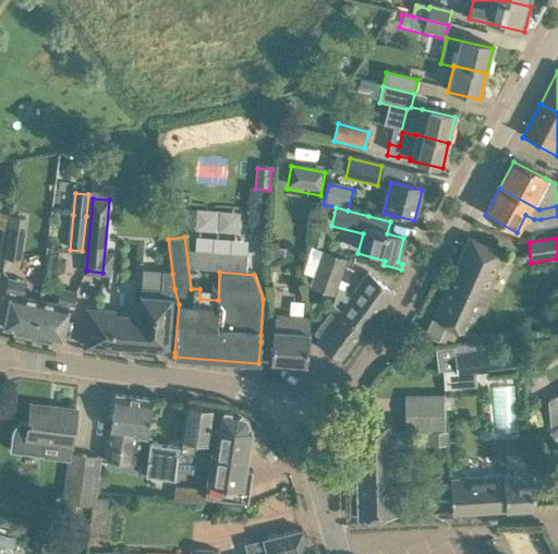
[(502,255),(488,249),(468,239),(424,337),(437,342),(438,341),(443,342),(445,338),(452,342),(458,332),(466,336),(476,313),(484,316),(492,299),(484,296),(502,255)]
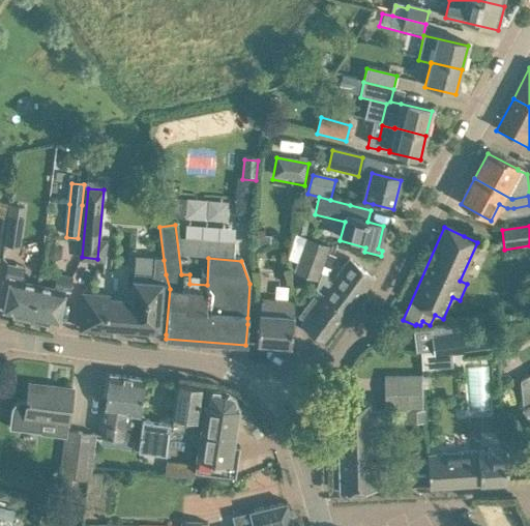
[(7,228),(4,249),(20,251),(22,230),(7,228)]
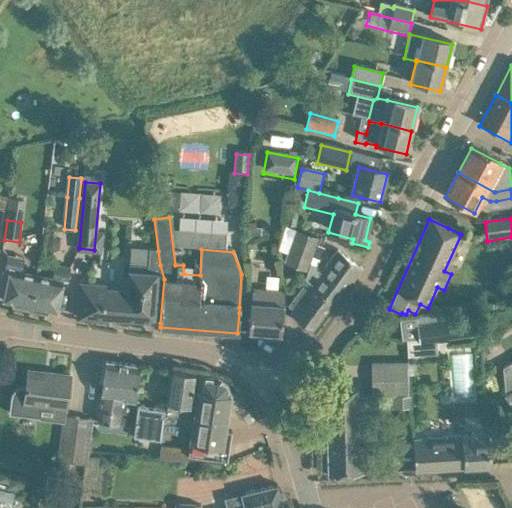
[(284,264),(305,272),(308,264),(317,240),(296,232),(284,264)]
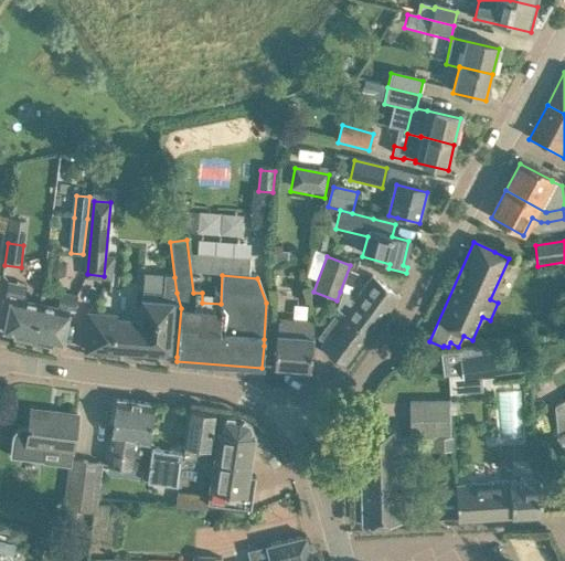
[(162,296),(142,294),(141,299),(140,299),(138,319),(87,315),(85,352),(85,353),(118,356),(118,353),(173,358),(173,357),(177,357),(181,308),(177,293),(174,277),(164,276),(162,296)]
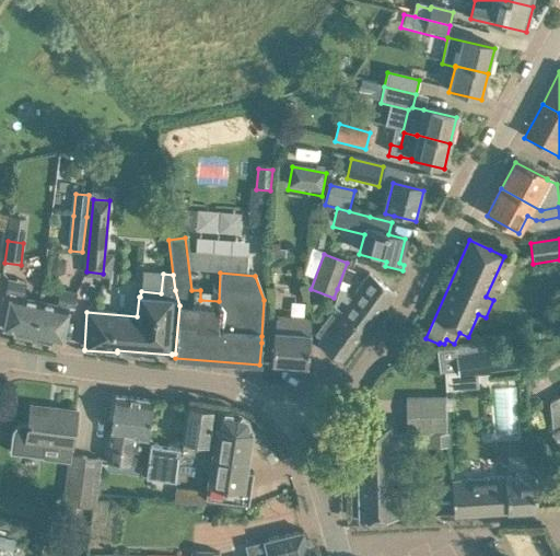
[(330,307),(335,310),(353,323),(352,324),(366,335),(395,296),(369,276),(351,300),(337,289),(334,298),(330,307)]
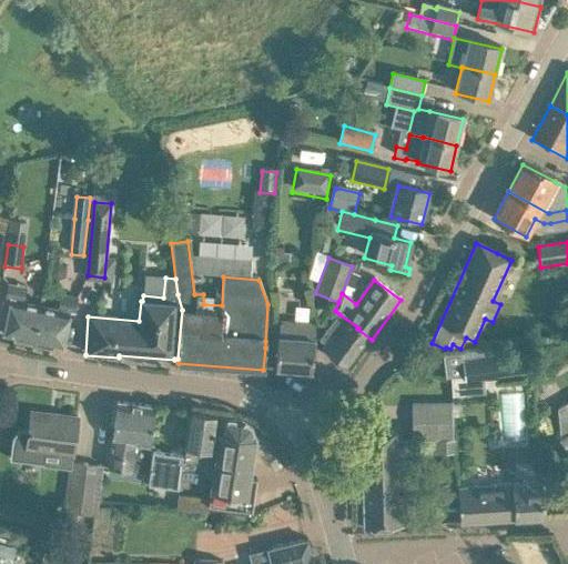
[(2,336),(32,343),(40,306),(23,303),(27,289),(9,284),(6,301),(10,301),(2,336)]
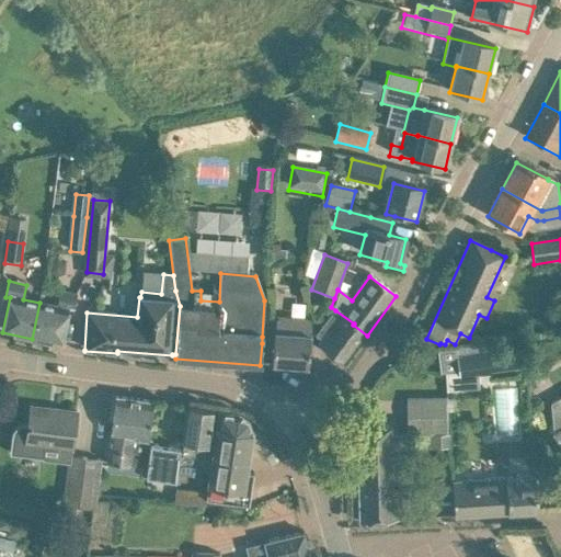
[(39,303),(32,339),(61,345),(68,310),(73,311),(78,296),(60,292),(57,306),(39,303)]
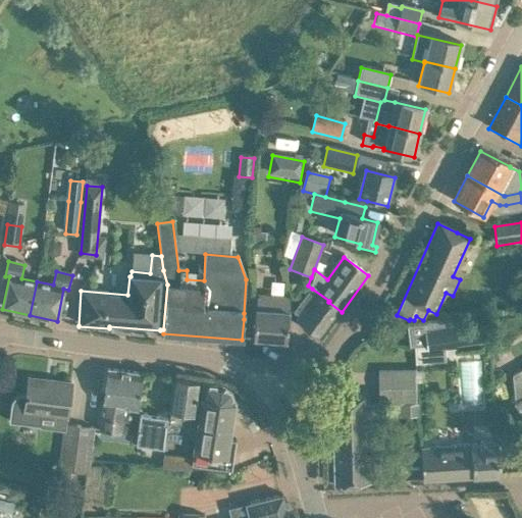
[(328,302),(329,301),(312,289),(293,314),(299,318),(296,322),(320,341),(342,312),(328,302)]
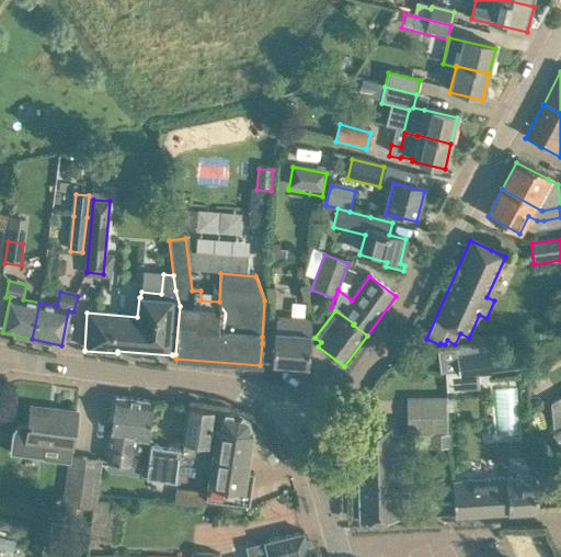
[(272,366),(307,368),(309,338),(307,338),(308,322),(276,319),(275,334),(274,334),(272,366)]
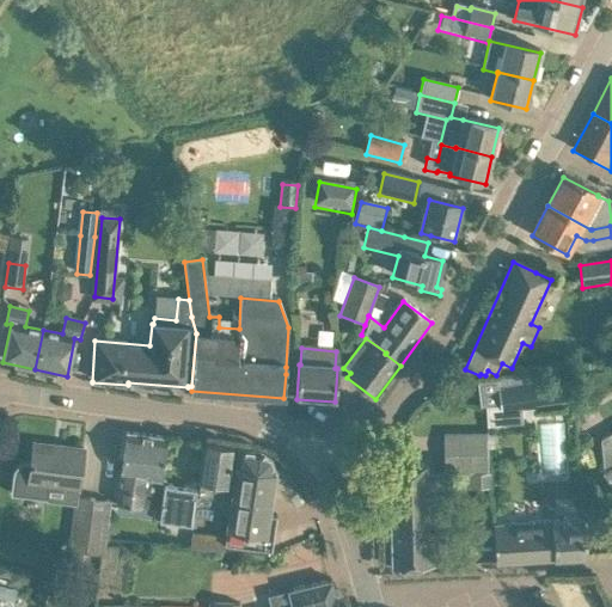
[(534,387),(537,409),(573,403),(569,382),(534,387)]
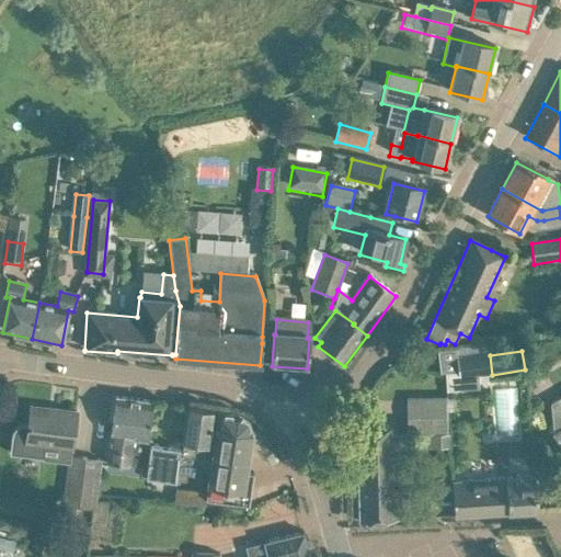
[(446,394),(460,393),(459,375),(445,375),(446,394)]
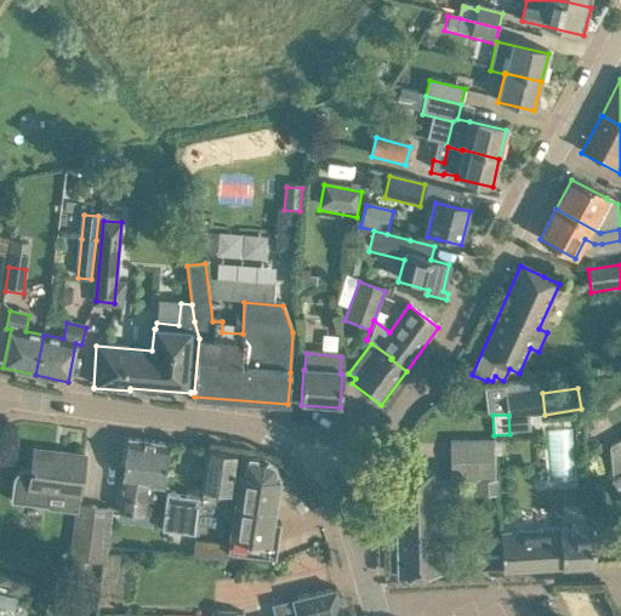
[(615,477),(614,480),(611,482),(620,497),(620,440),(608,449),(615,477)]
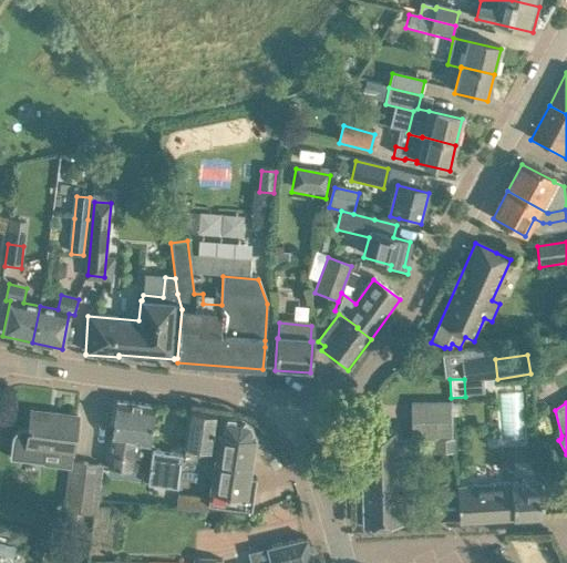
[(154,448),(150,448),(154,408),(116,403),(107,470),(143,474),(142,483),(177,489),(182,456),(153,451),(154,448)]
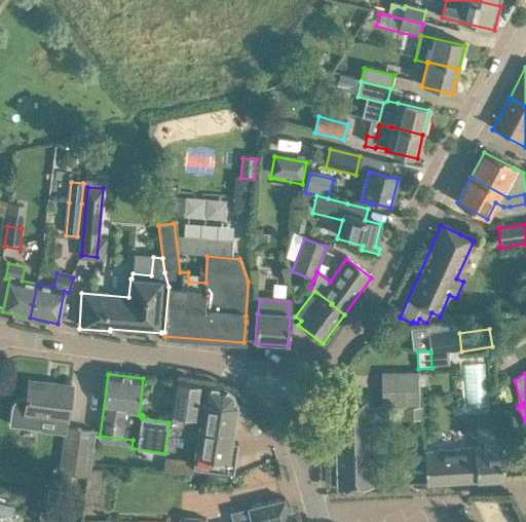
[(421,381),(386,381),(386,410),(402,410),(421,410),(421,381)]
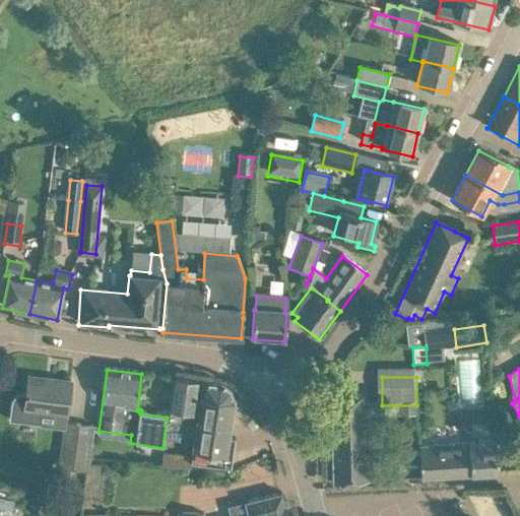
[(165,441),(179,443),(183,413),(193,414),(197,382),(174,378),(165,441)]
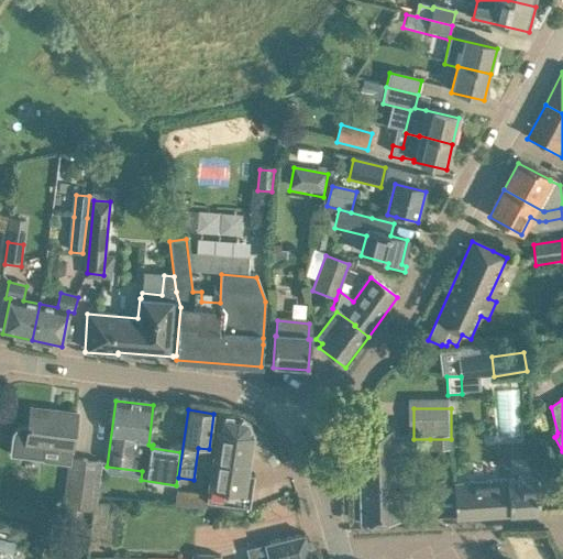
[(10,458),(41,462),(43,449),(72,453),(77,417),(54,414),(53,419),(29,416),(28,430),(22,429),(18,431),(14,435),(12,439),(10,458)]
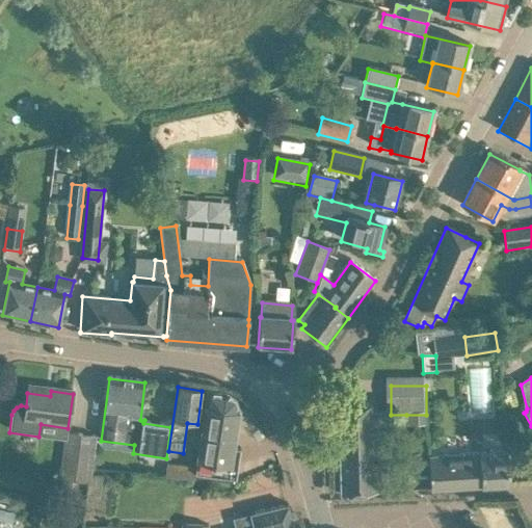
[(235,482),(237,468),(230,467),(238,413),(235,402),(233,399),(223,394),(207,392),(196,476),(202,477),(235,482)]
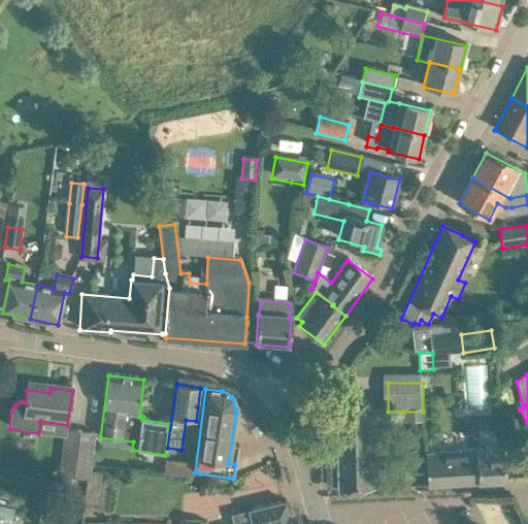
[(335,402),(338,493),(373,491),(370,401),(335,402)]
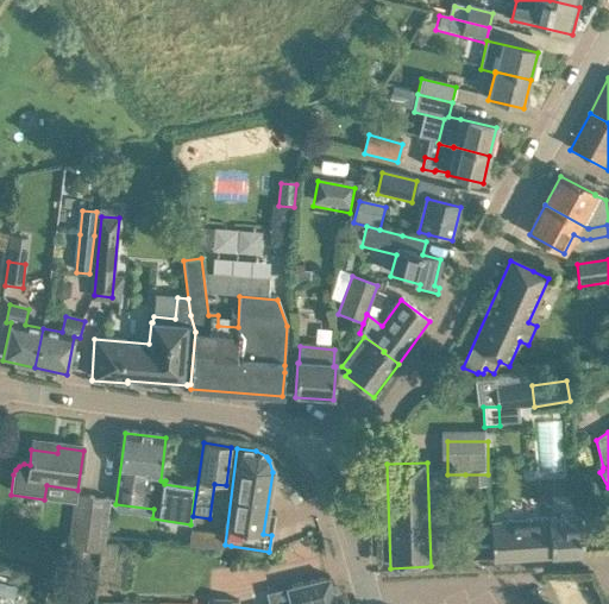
[(69,548),(101,552),(108,502),(75,498),(69,548)]
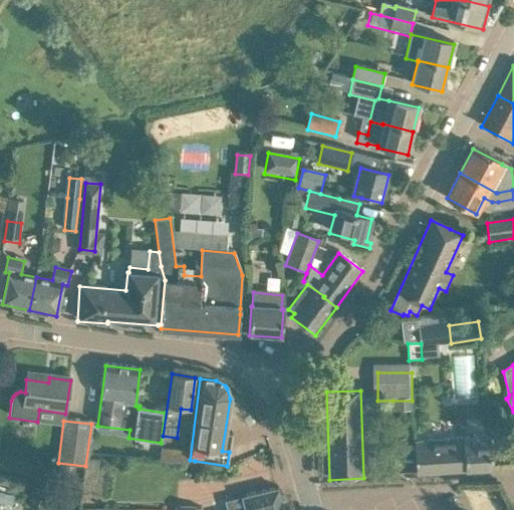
[(414,444),(416,476),(492,471),(490,439),(414,444)]
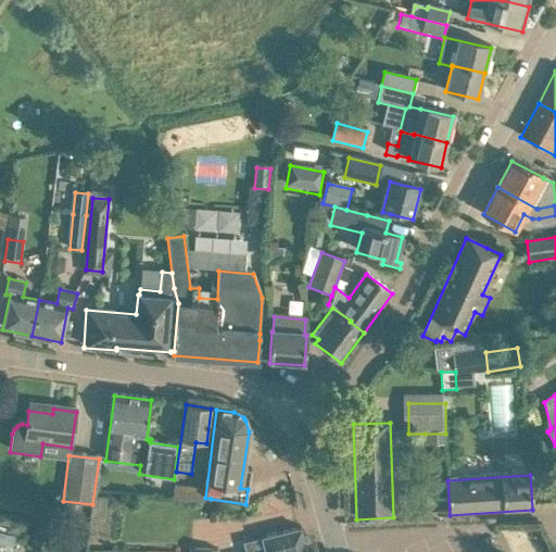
[(32,547),(48,551),(54,523),(38,518),(32,547)]
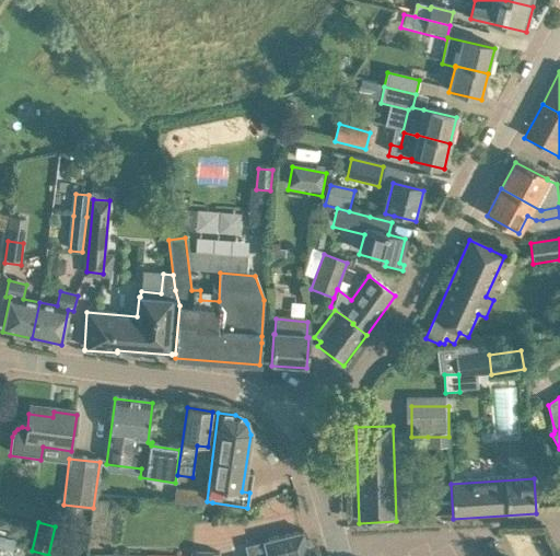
[(307,555),(306,546),(305,547),(302,534),(263,543),(266,555),(307,555)]
